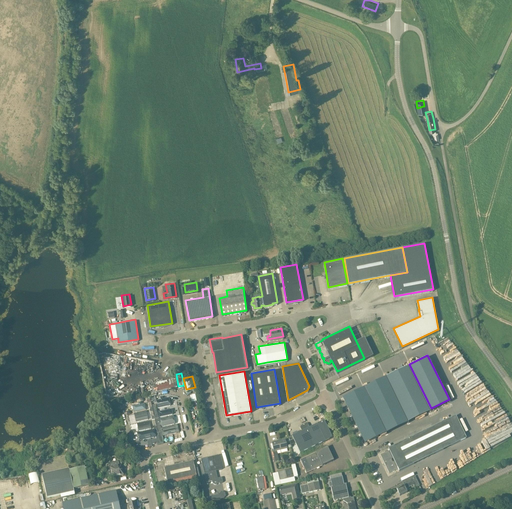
[(174,378),(152,380),(153,385),(155,385),(156,388),(175,386),(174,378)]
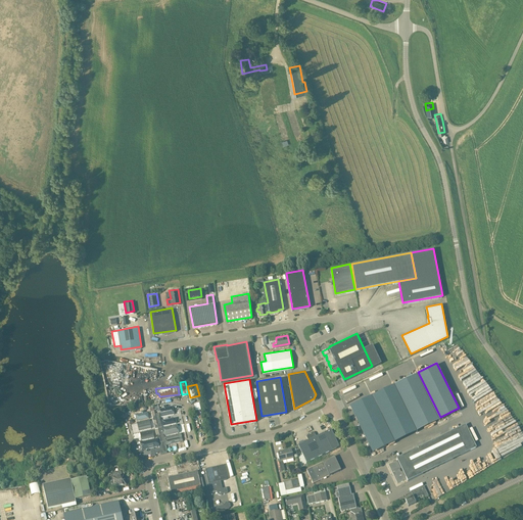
[(159,408),(161,414),(174,412),(173,405),(159,408)]
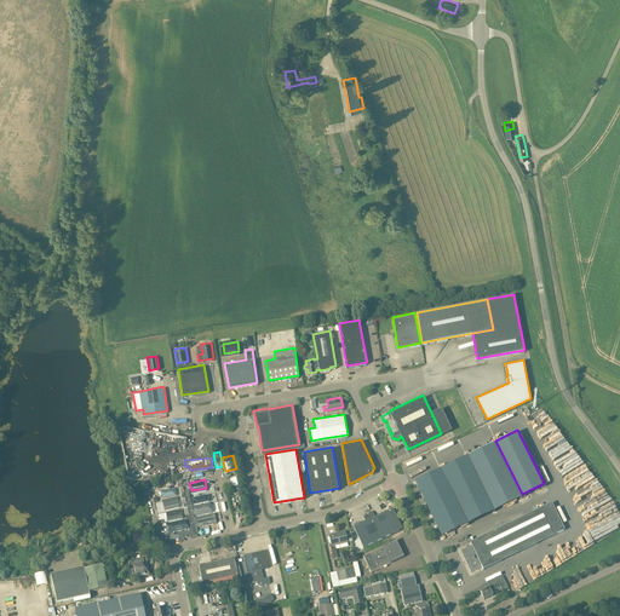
[(607,488),(603,482),(601,484),(600,482),(592,485),(593,489),(590,490),(592,495),(607,488)]
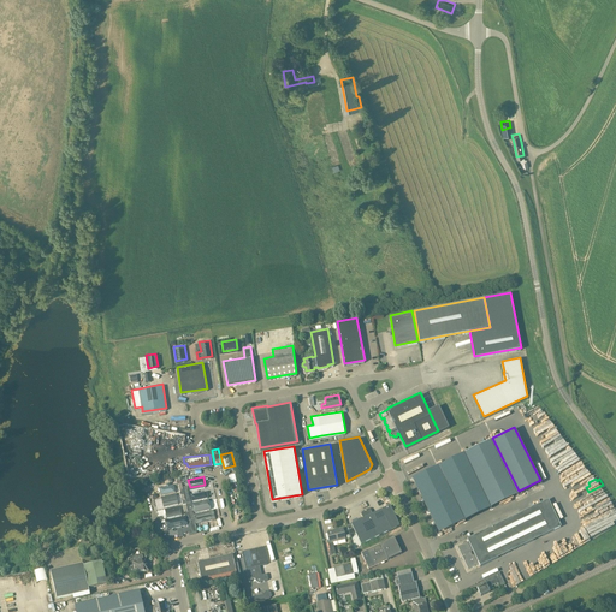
[(175,482),(160,485),(161,492),(176,488),(175,482)]
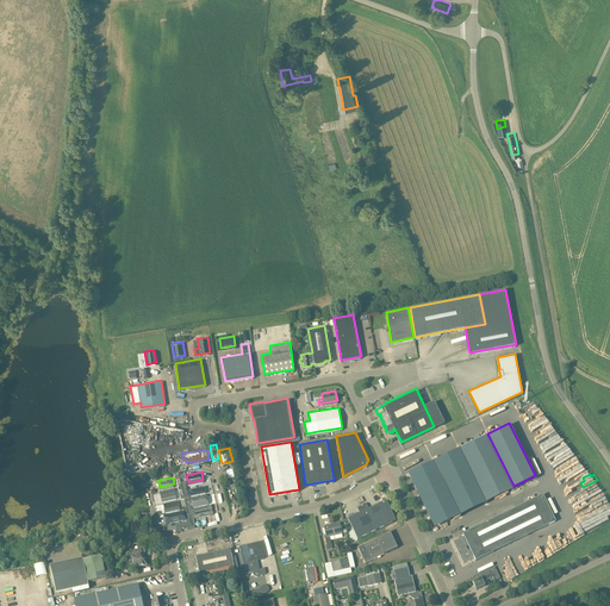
[(204,483),(190,487),(191,493),(205,489),(204,483)]
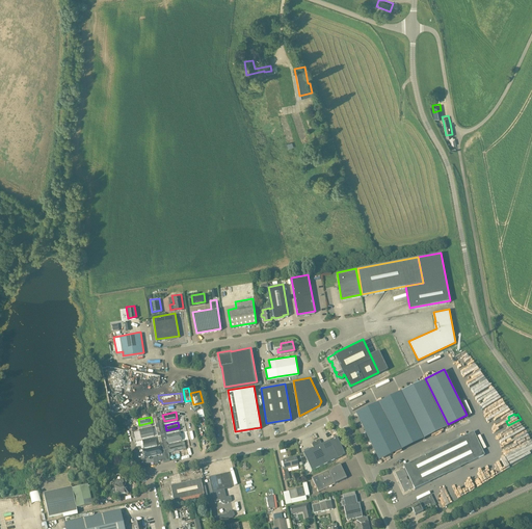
[(415,486),(484,452),(473,429),(421,454),(420,451),(414,454),(415,457),(409,460),(408,458),(403,461),(404,463),(403,464),(404,466),(395,470),(404,488),(414,484),(415,486)]
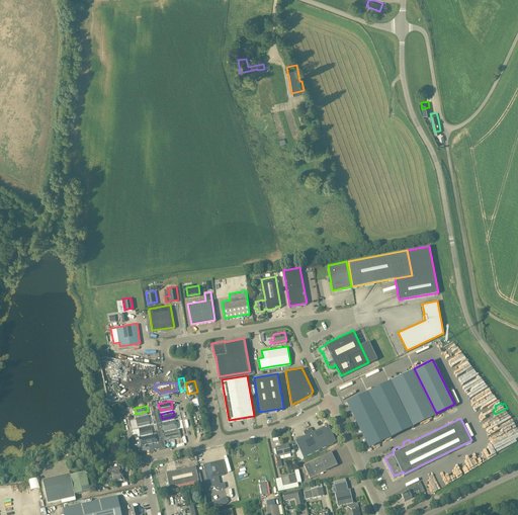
[(175,419),(163,422),(164,428),(176,425),(175,419)]
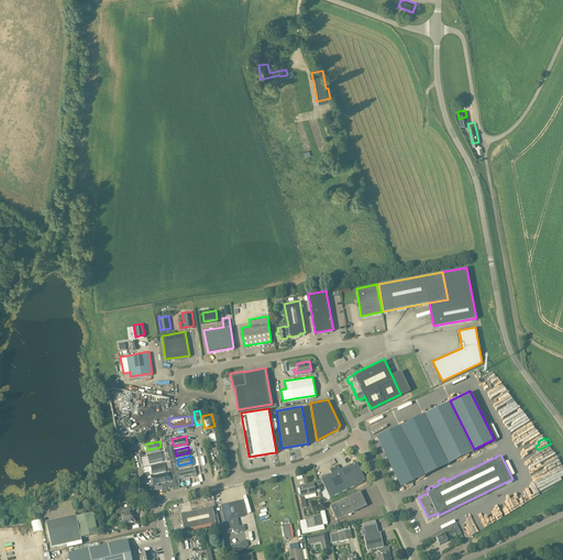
[(321,476),(318,479),(320,487),(324,485),(330,496),(346,487),(359,482),(365,479),(356,460),(349,463),(340,468),(338,463),(337,463),(331,465),(330,468),(332,471),(321,476)]
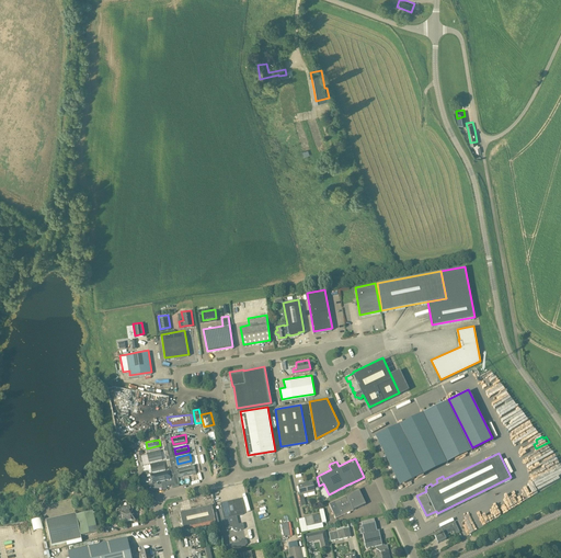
[(313,484),(312,479),(298,482),(300,492),(299,492),(301,503),(306,502),(304,491),(315,489),(315,488),(316,488),(315,484),(313,484)]
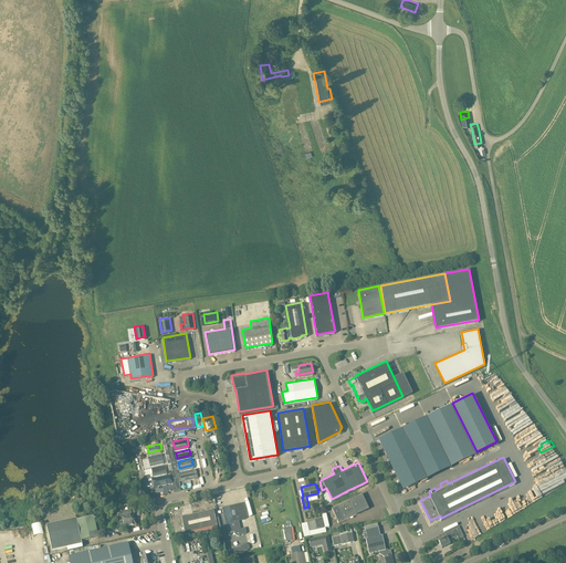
[(336,503),(332,506),(338,521),(344,519),(368,507),(367,502),(365,498),(363,493),(362,491),(336,503)]
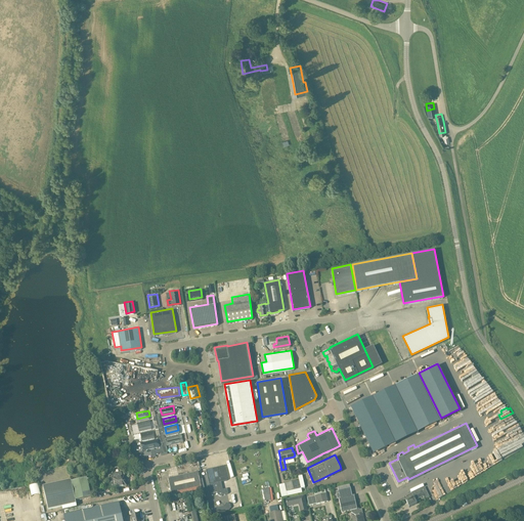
[(209,481),(221,479),(227,478),(224,464),(206,467),(209,481)]
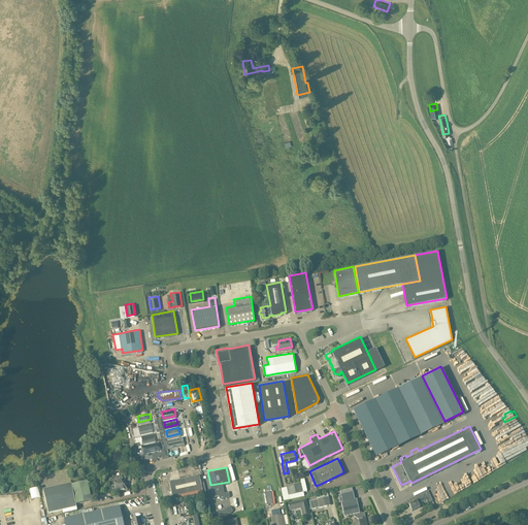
[(199,472),(169,480),(172,494),(202,488),(199,472)]
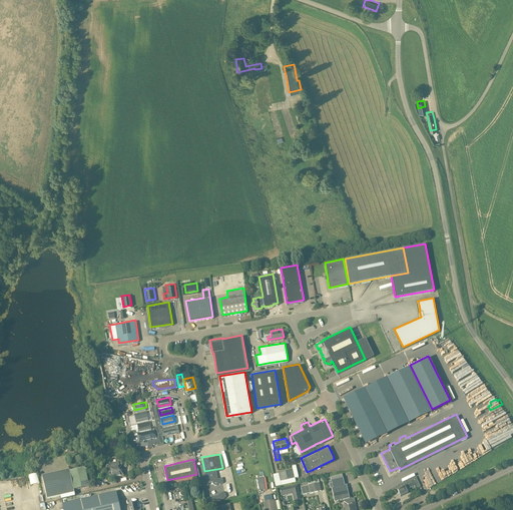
[(118,464),(118,460),(117,460),(113,461),(113,462),(112,461),(109,462),(112,475),(123,473),(121,463),(118,464)]
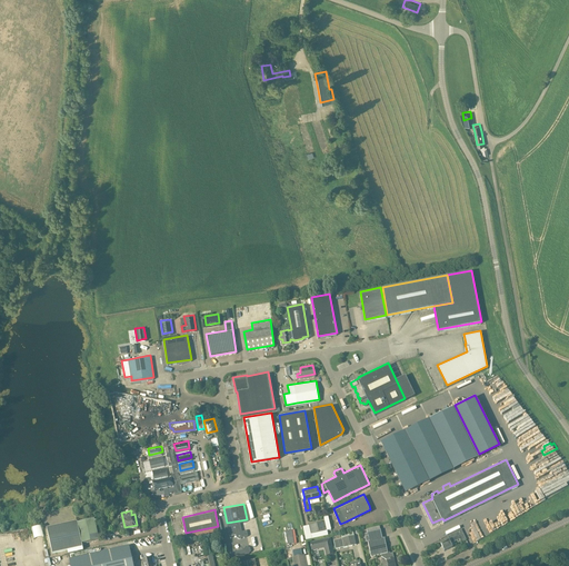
[(98,537),(93,516),(77,520),(77,518),(47,525),(52,550),(82,544),(81,540),(98,537)]
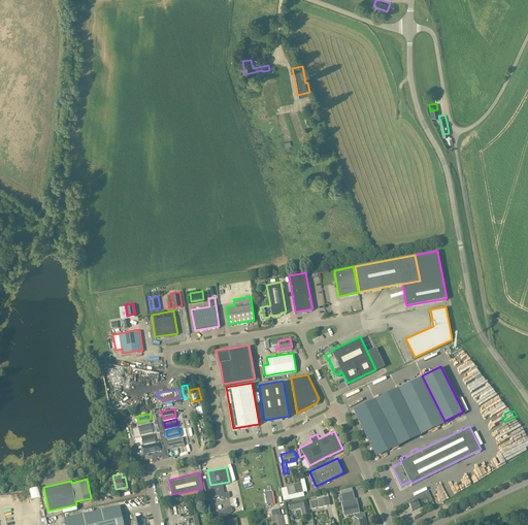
[(284,498),(304,494),(303,490),(301,482),(287,485),(282,486),(284,498)]
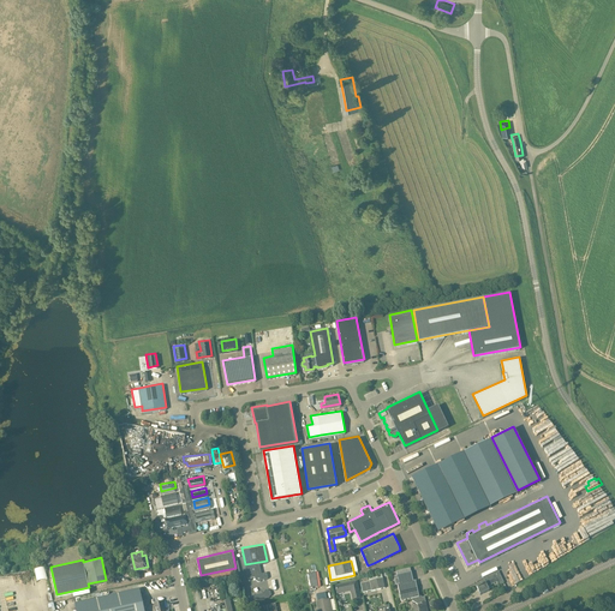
[(260,562),(245,564),(248,576),(255,575),(255,576),(256,577),(257,579),(258,579),(261,579),(262,577),(267,576),(268,575),(267,570),(266,570),(262,571),(260,562)]
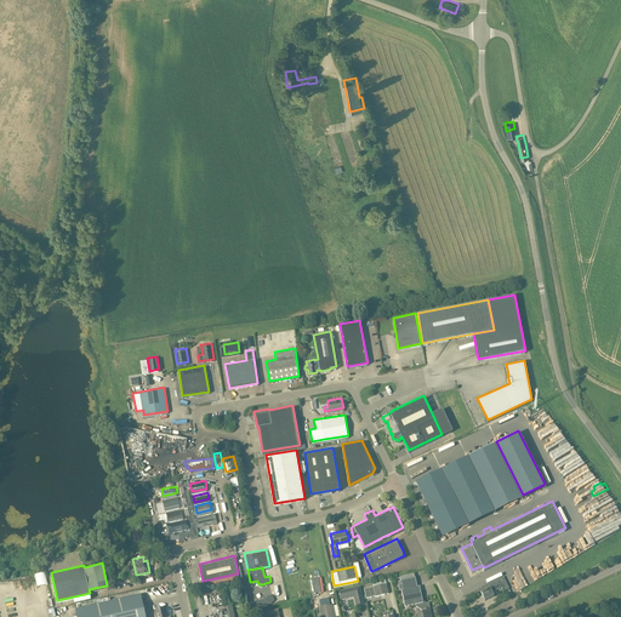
[(38,584),(49,582),(46,570),(34,572),(38,584)]
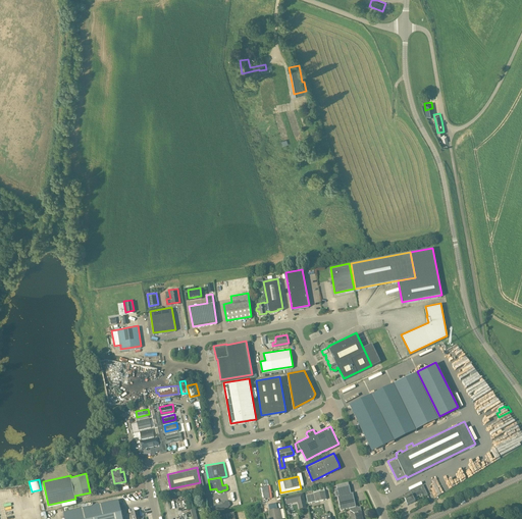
[(263,497),(272,496),(270,482),(261,484),(263,497)]
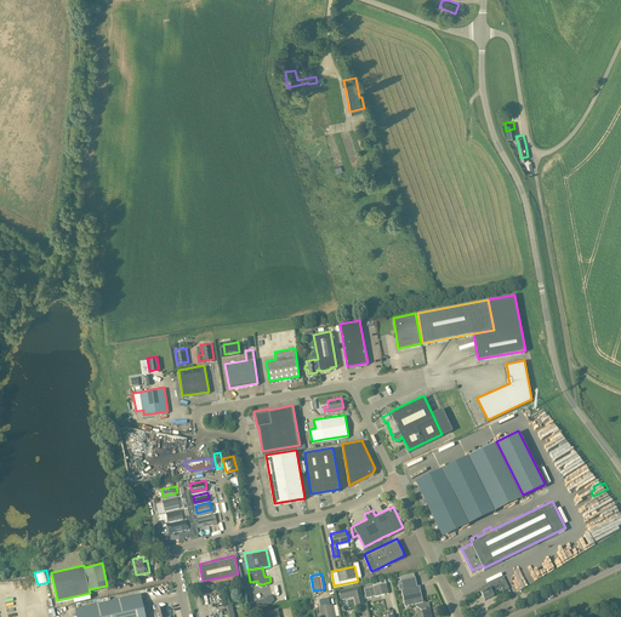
[(510,586),(503,573),(488,581),(490,584),(480,589),(485,598),(494,593),(493,589),(502,584),(503,588),(510,586)]
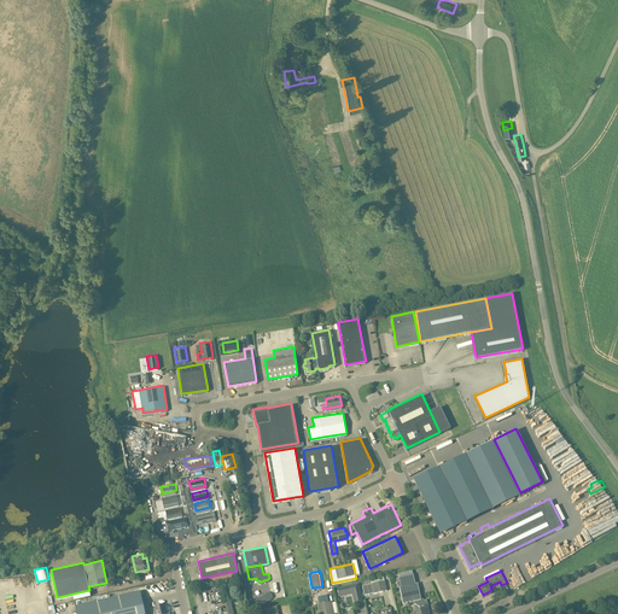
[(413,572),(398,576),(401,585),(400,585),(403,601),(414,598),(414,601),(419,604),(420,603),(420,607),(415,608),(415,613),(425,613),(430,612),(427,602),(426,597),(424,597),(423,596),(420,596),(417,582),(415,582),(413,572)]
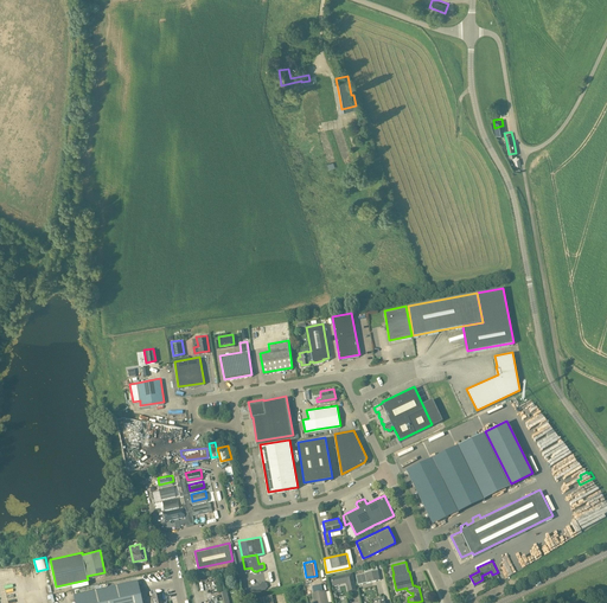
[(365,571),(368,579),(379,577),(377,569),(378,568),(377,563),(364,565),(365,571)]
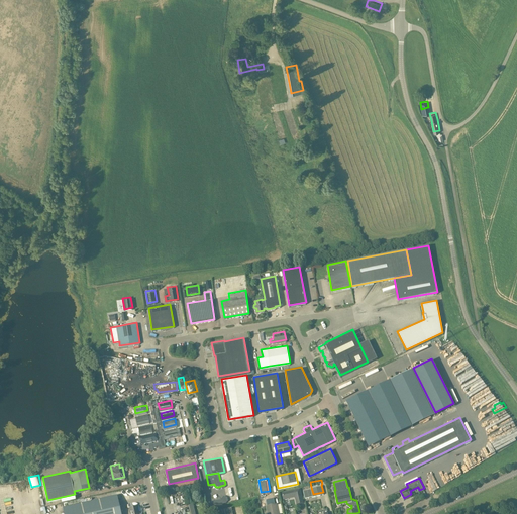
[(300,487),(281,491),(283,498),(294,495),(296,502),(303,501),(300,487)]
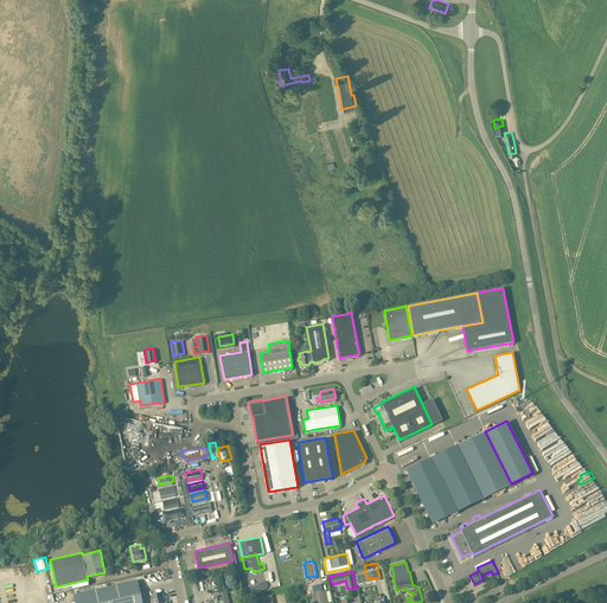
[(358,582),(368,579),(365,571),(356,573),(358,582)]
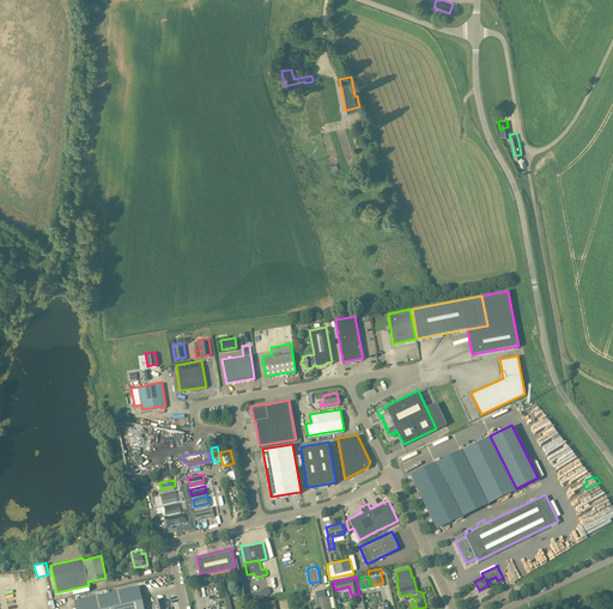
[(103,594),(107,608),(144,608),(139,585),(103,594)]
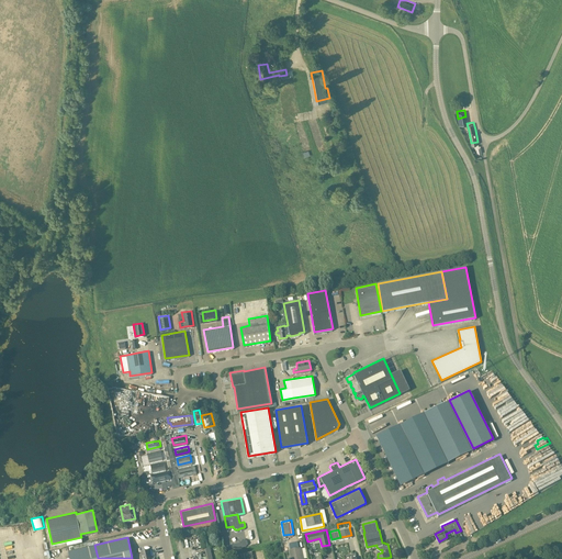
[(294,538),(295,544),(293,545),(293,546),(303,544),(302,537),(294,538)]
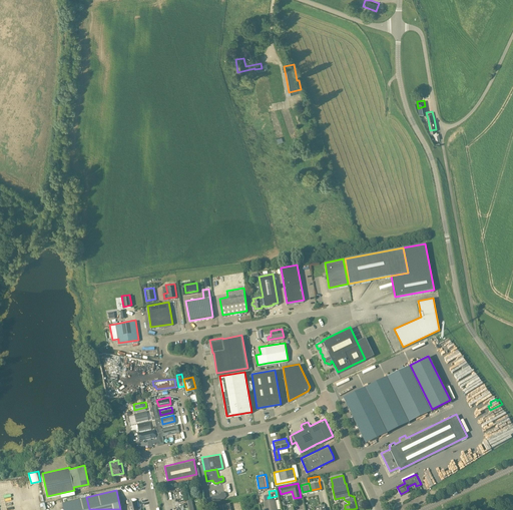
[(89,509),(86,497),(62,503),(63,509),(89,509)]
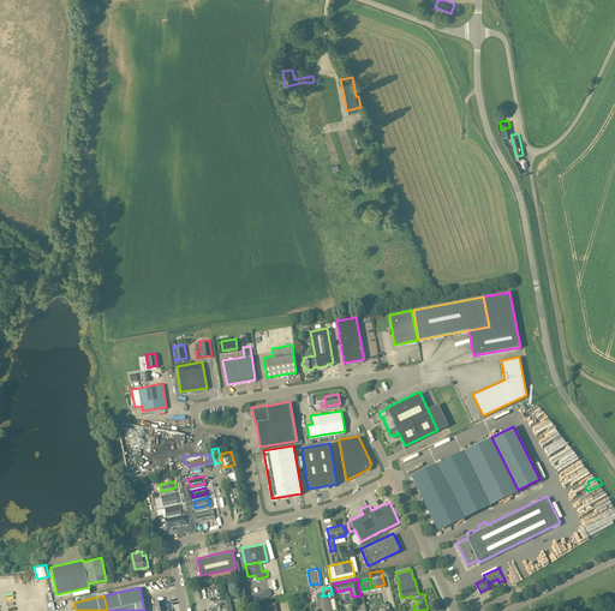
[(321,599),(317,600),(318,610),(332,610),(332,609),(328,597),(321,599)]
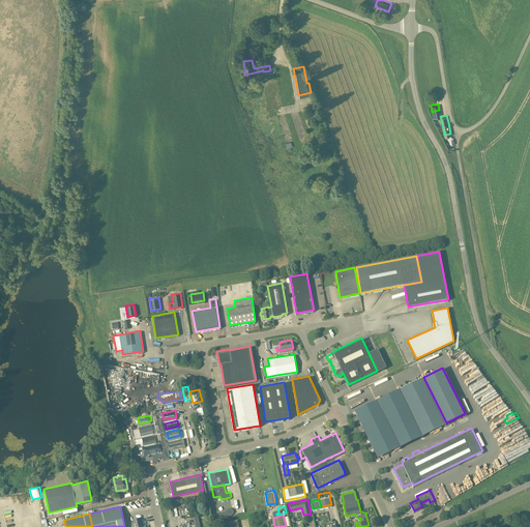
[(135,526),(141,526),(142,526),(140,517),(133,518),(135,526)]
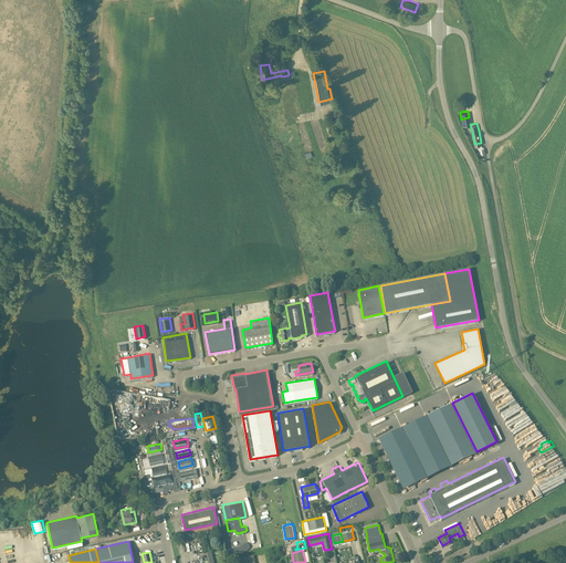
[(243,562),(249,562),(254,562),(253,553),(242,555),(243,562)]
